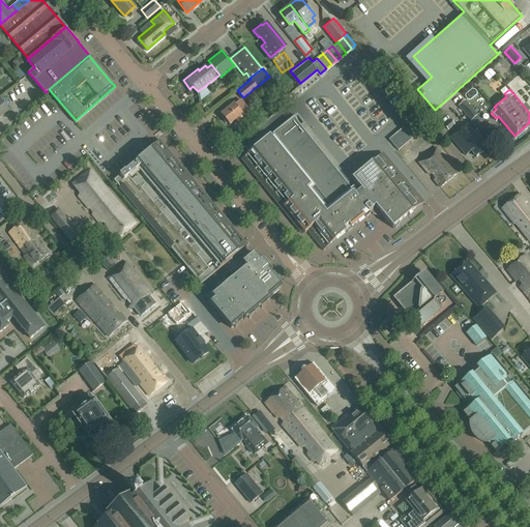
[(0,114),(9,107),(0,95),(0,114)]
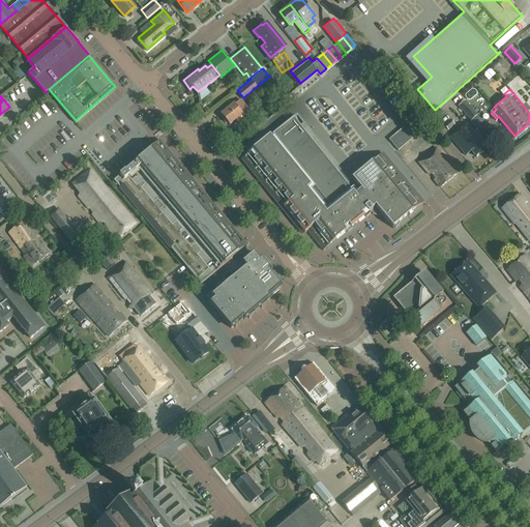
[(253,112),(241,97),(235,103),(234,103),(222,113),(229,122),(235,117),(239,122),(253,112)]
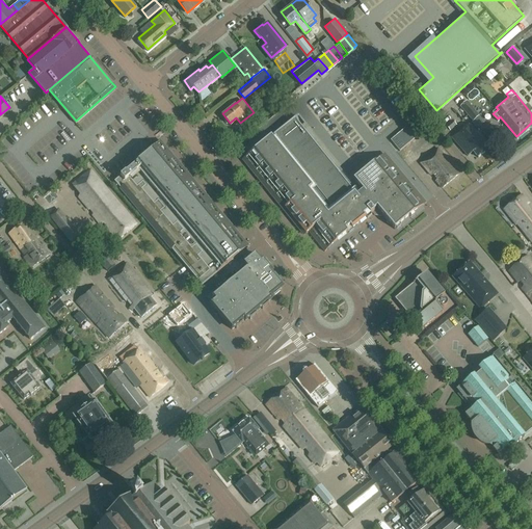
[(460,105),(473,118),(479,113),(467,99),(460,105)]
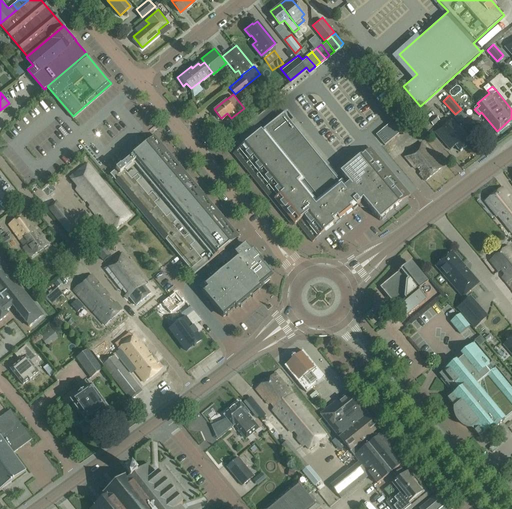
[(341,183),(282,111),(235,149),(294,222),(296,220),(312,239),(359,200),(358,199),(361,197),(379,218),(407,195),(387,171),(389,170),(386,166),(384,168),(367,147),(339,171),(346,179),(341,183)]
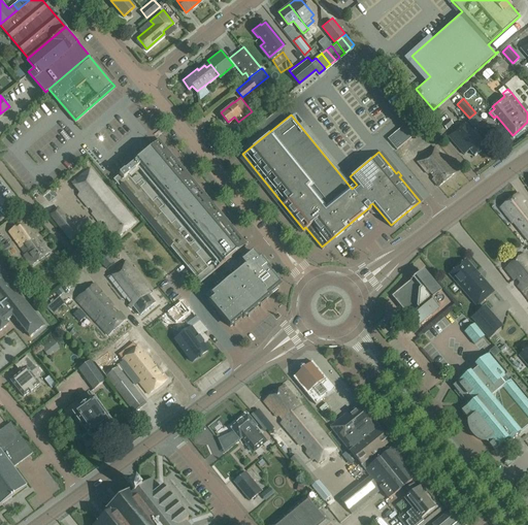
[(411,117),(406,121),(416,132),(421,128),(411,117)]
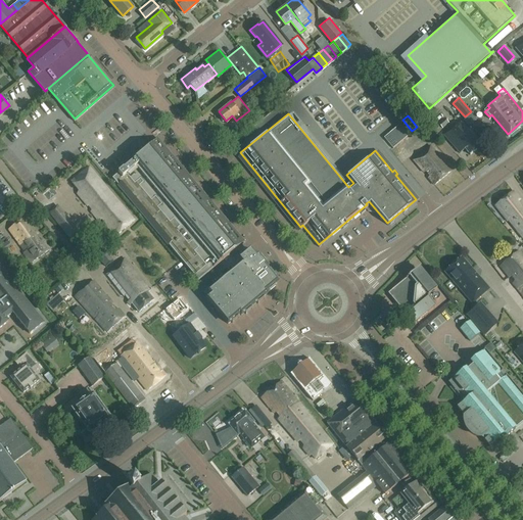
[(402,120),(397,124),(407,134),(412,131),(402,120)]
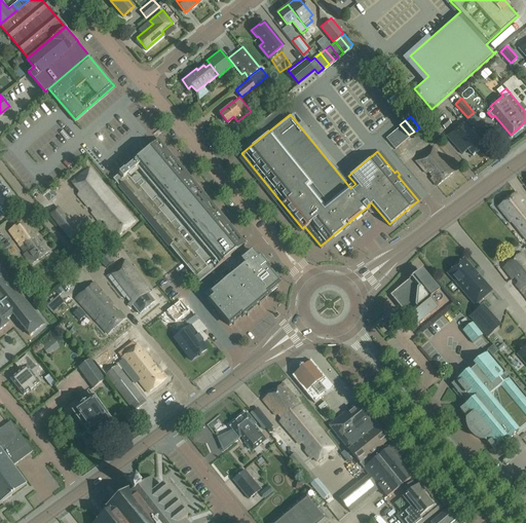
[(473,152),(482,144),(460,120),(446,134),(461,151),(466,146),(473,152)]
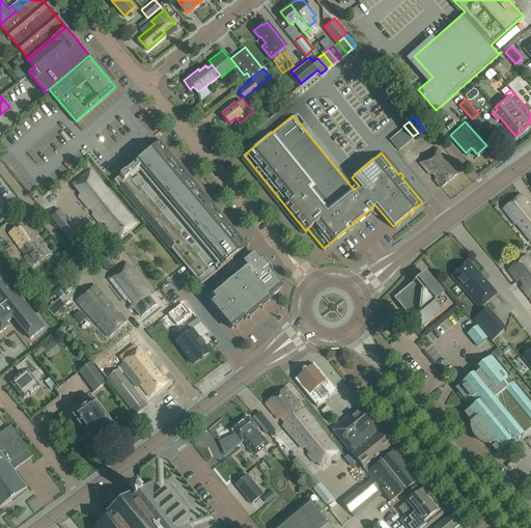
[(403,126),(399,130),(409,140),(413,136),(403,126)]
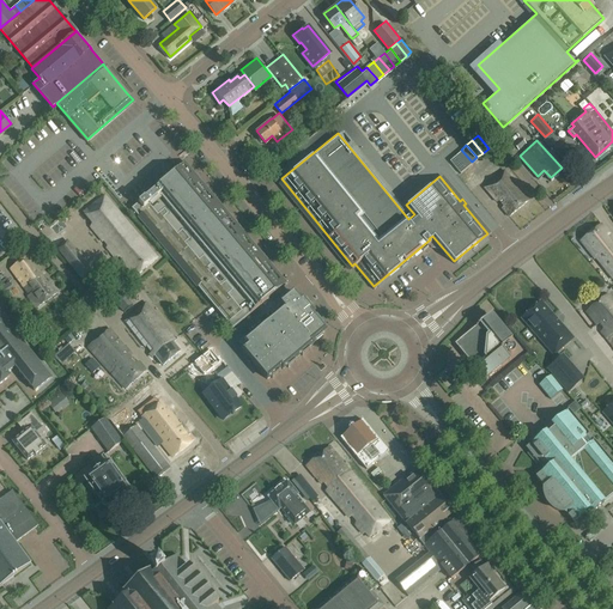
[(461,150),(455,154),(466,166),(472,162),(461,150)]
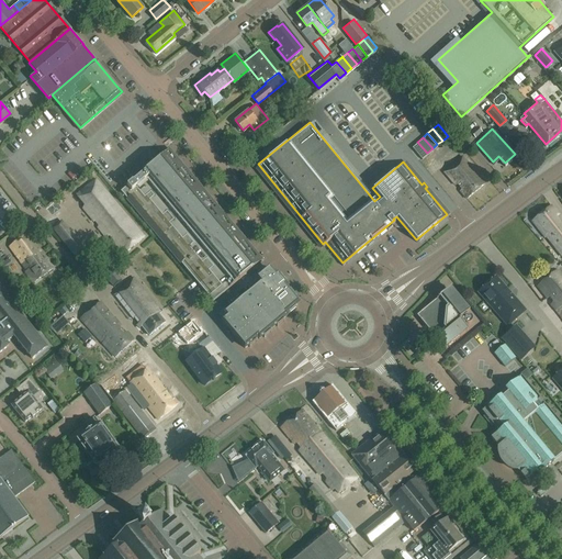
[(417,142),(413,145),(423,157),(427,153),(417,142)]
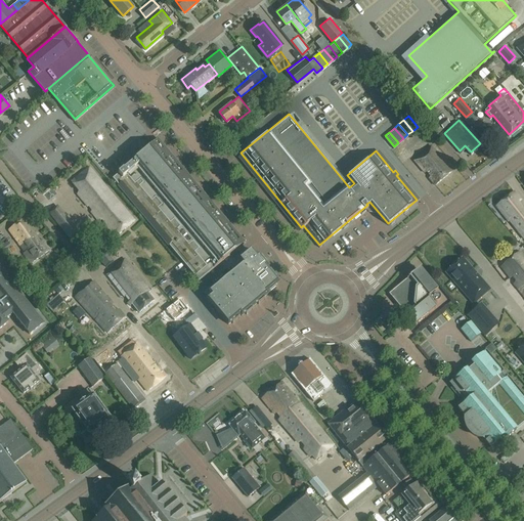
[(244,240),(159,138),(113,176),(199,278),(246,240),(245,239),(244,240)]
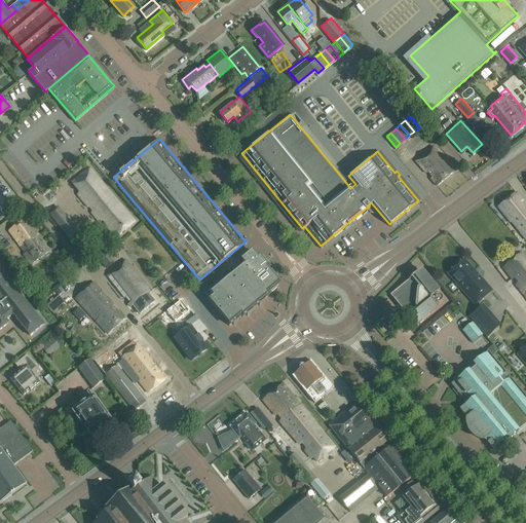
[(453,170),(433,144),(430,146),(416,158),(426,171),(428,169),(433,174),(430,176),(437,183),(453,170)]
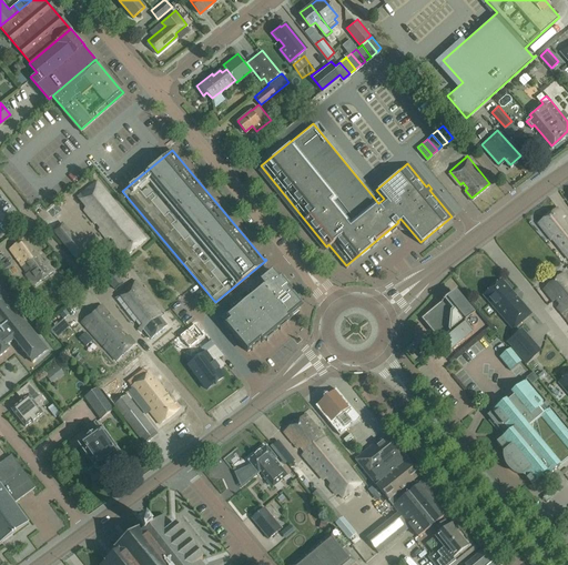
[(145,238),(97,180),(77,195),(85,205),(83,209),(95,222),(100,226),(99,228),(107,239),(111,236),(114,242),(114,244),(124,256),(145,238)]
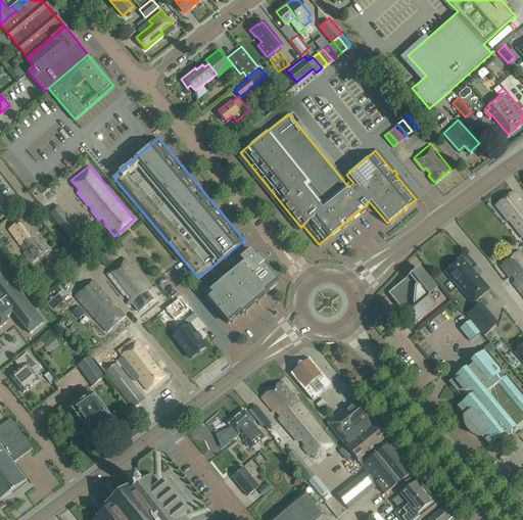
[(507,219),(522,205),(522,204),(522,203),(520,204),(517,200),(519,198),(512,189),(494,203),(507,219)]
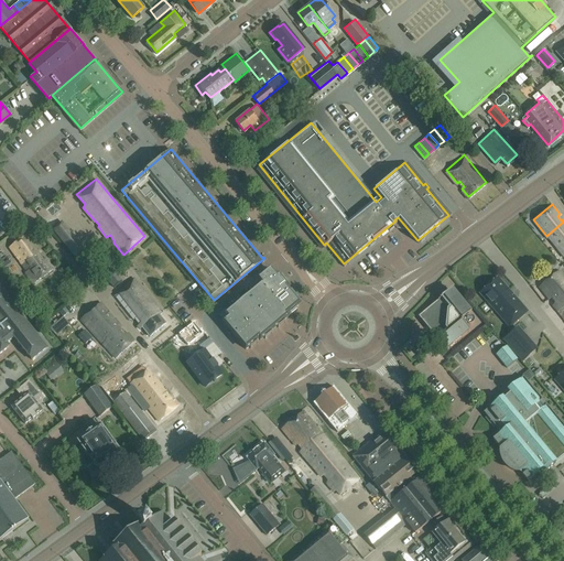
[(563,222),(546,236),(549,238),(550,237),(563,255),(563,222)]
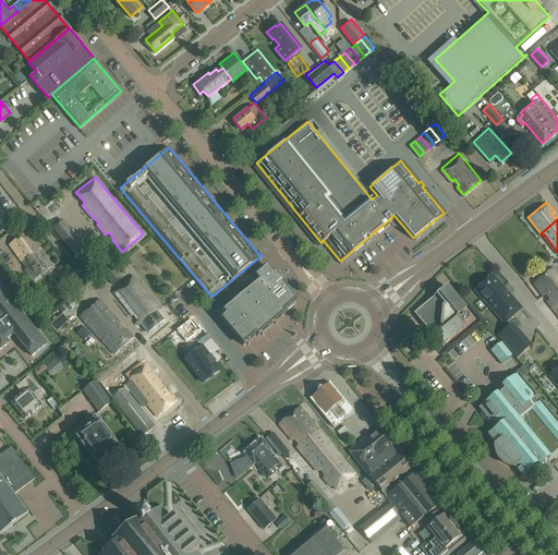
[(27,231),(10,244),(20,258),(20,260),(21,260),(26,267),(24,268),(33,279),(52,265),(45,254),(41,256),(38,250),(40,248),(27,231)]
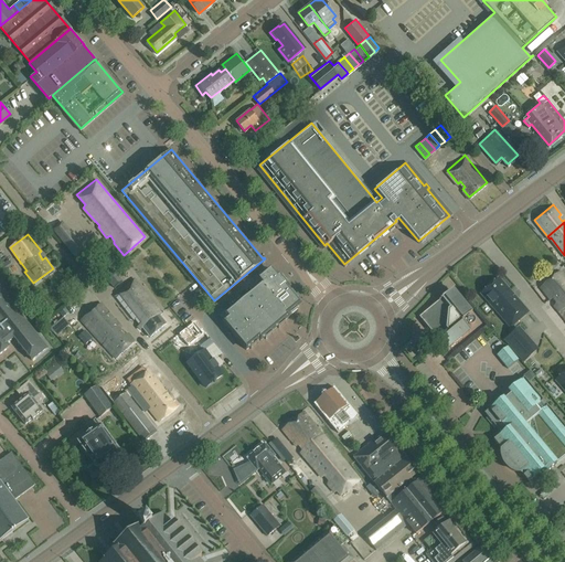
[(123,279),(113,267),(107,272),(105,274),(108,278),(115,286),(118,283),(123,279)]
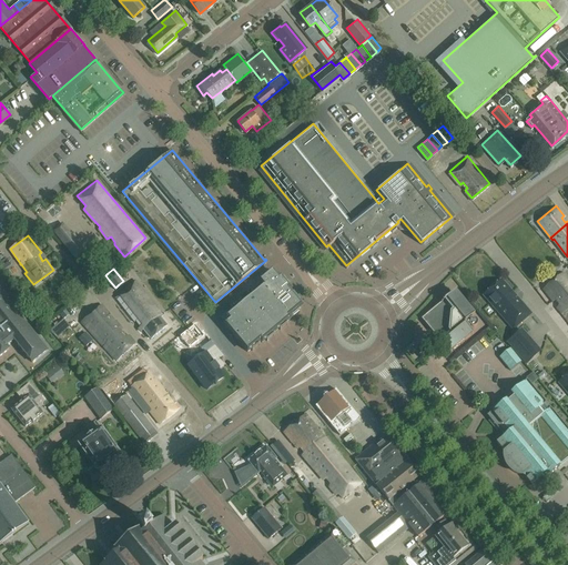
[(280,278),(272,270),(251,288),(257,296),(225,323),(247,350),(251,346),(252,349),(265,338),(266,339),(287,322),(286,320),(300,309),(298,306),(302,304),(297,300),(300,299),(281,276),(280,278)]
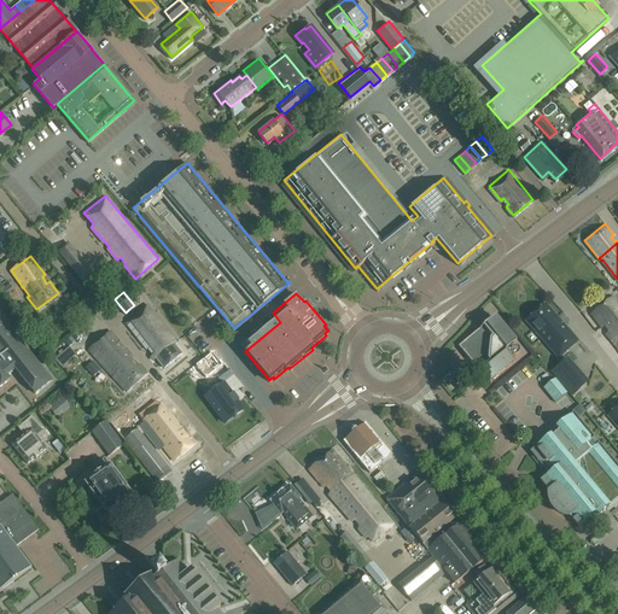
[(617,299),(613,293),(612,293),(590,311),(601,325),(604,323),(608,329),(606,332),(617,346),(617,299)]
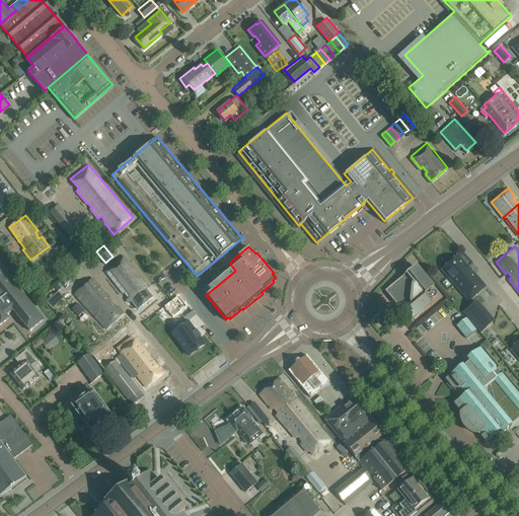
[(467,265),(458,253),(442,267),(469,298),(485,284),(471,269),(470,270),(467,266),(467,265)]
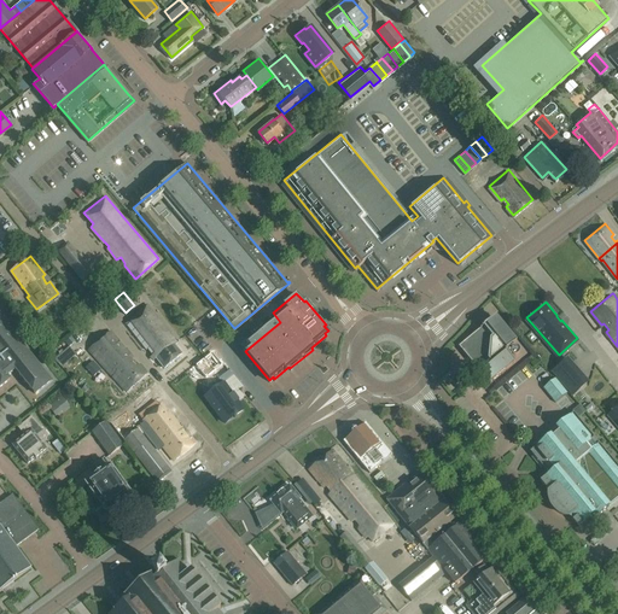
[(176,340),(147,303),(129,317),(130,317),(126,321),(132,329),(134,328),(138,334),(136,335),(146,348),(147,346),(153,352),(151,355),(153,357),(157,355),(165,366),(181,352),(174,341),(176,340)]
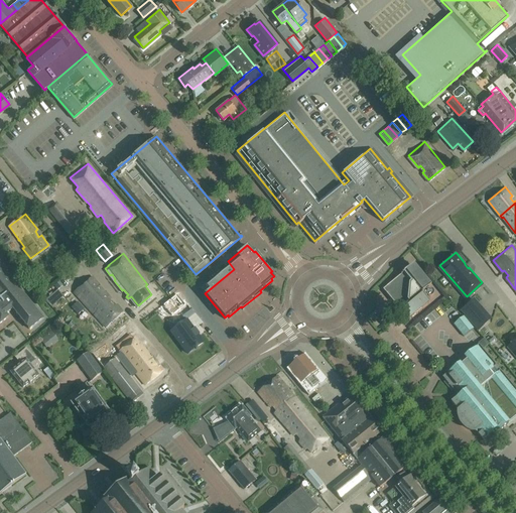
[(43,314),(0,261),(0,319),(8,314),(6,311),(13,305),(29,326),(43,314)]
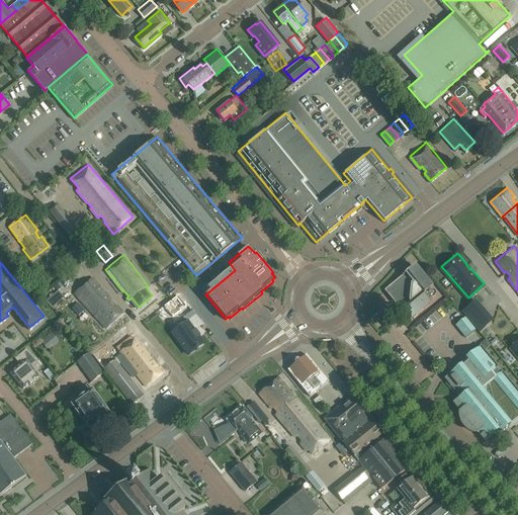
[(429,289),(428,288),(432,284),(418,266),(411,266),(387,285),(386,292),(407,316),(413,317),(431,302),(427,296),(428,296),(429,296),(429,297),(430,297),(431,297),(432,297),(433,296),(434,296),(434,295),(435,295),(435,294),(435,293),(435,292),(435,291),(435,290),(434,290),(434,289),(433,289),(432,288),(431,288),(430,288),(429,288),(429,289)]
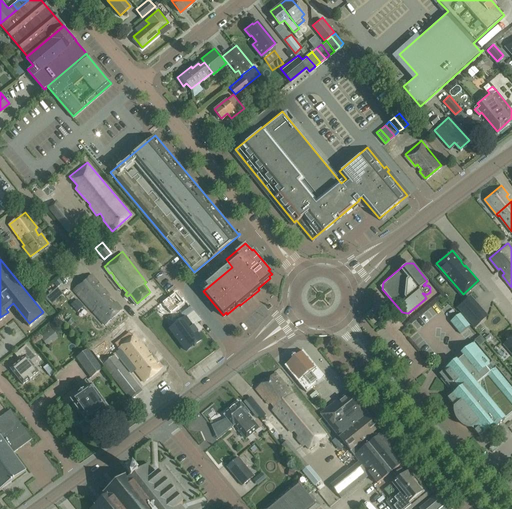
[(110,296),(104,287),(102,287),(98,283),(99,282),(91,273),(73,289),(105,323),(121,309),(122,308),(111,295),(110,296)]
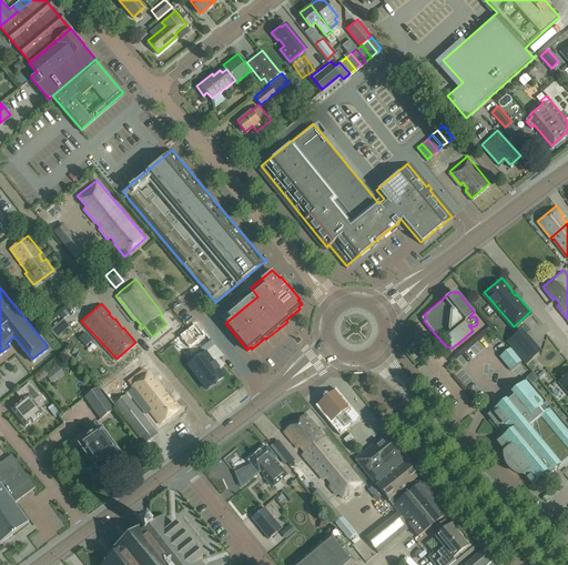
[(66,306),(60,311),(63,315),(69,310),(66,306)]
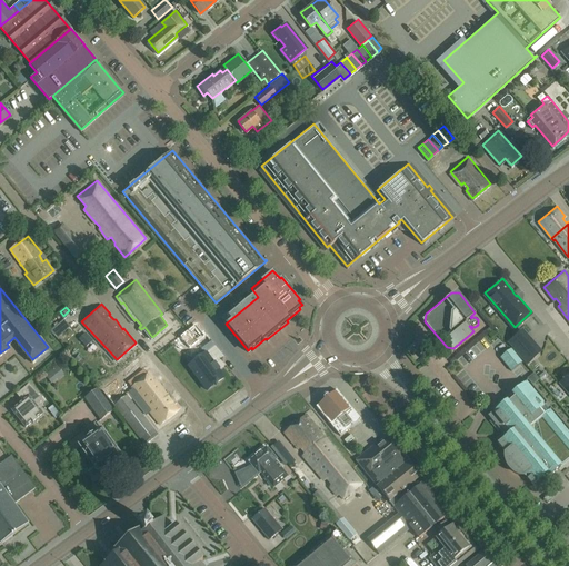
[(36,314),(31,308),(26,313),(30,318),(36,314)]
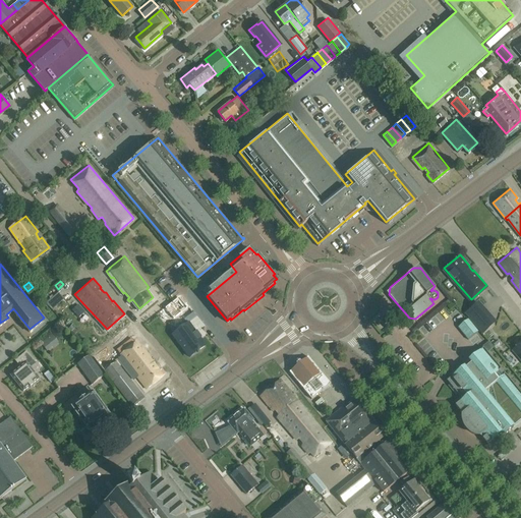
[(60,294),(50,301),(54,305),(63,298),(60,294)]
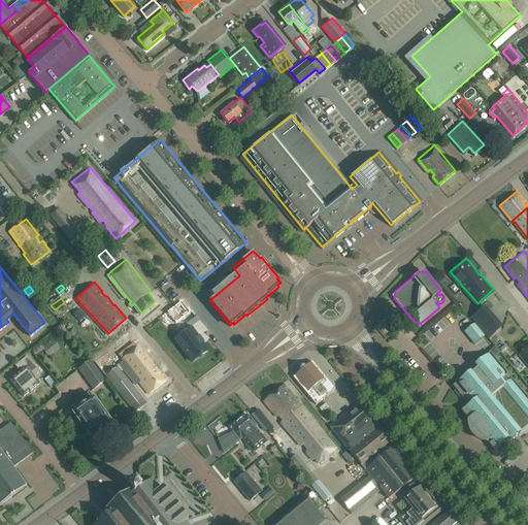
[(180,300),(165,312),(174,323),(189,312),(180,300)]
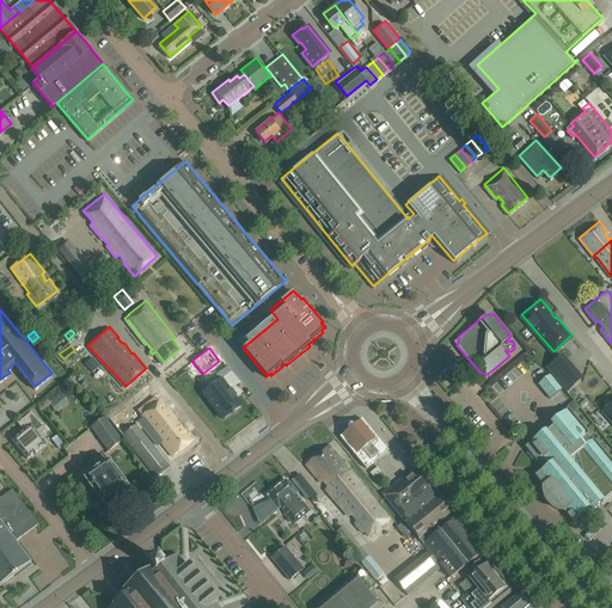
[(575,372),(564,360),(560,355),(546,366),(551,372),(562,384),(575,372)]
